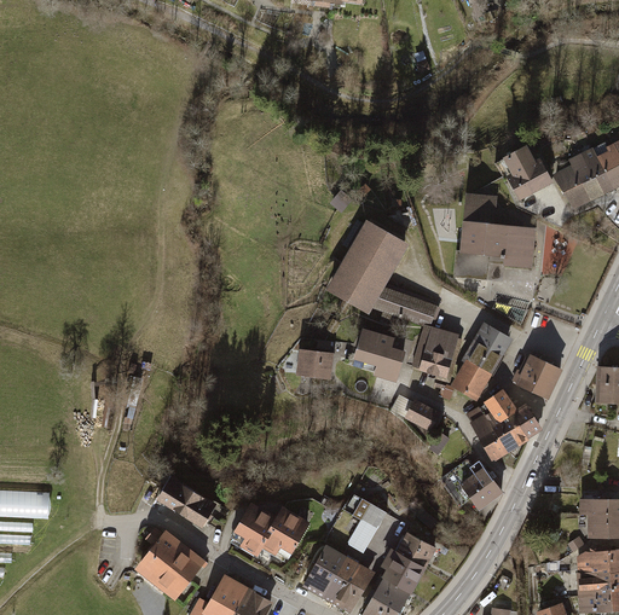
[(493,7),(487,10),(491,19),(497,17),(493,7)]
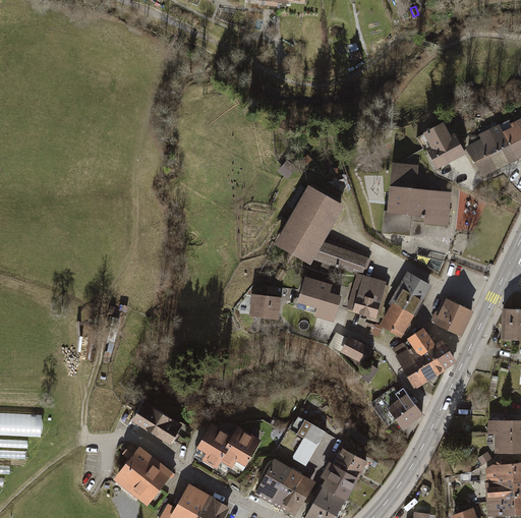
[(353,60),(361,57),(356,42),(349,44),(352,51),(350,52),(353,60)]
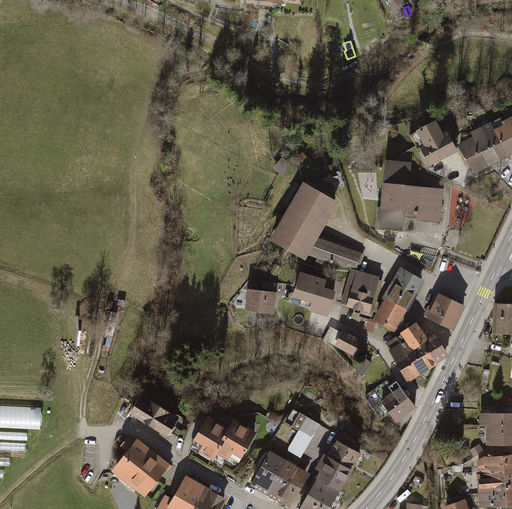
[(502,124),(495,128),(508,153),(511,150),(511,125),(508,118),(501,121),(502,124)]
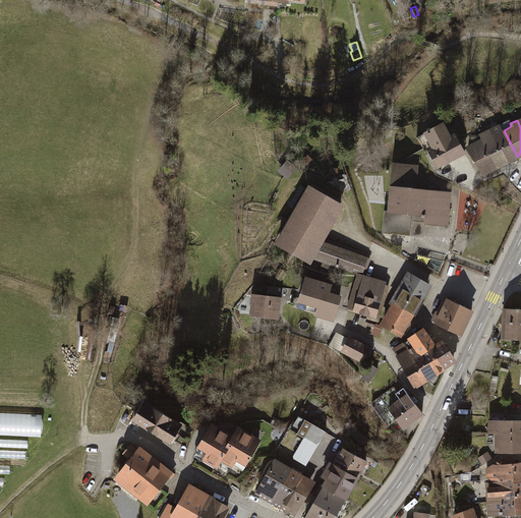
[(504,130),(501,122),(491,127),(508,160),(517,156),(504,130)]
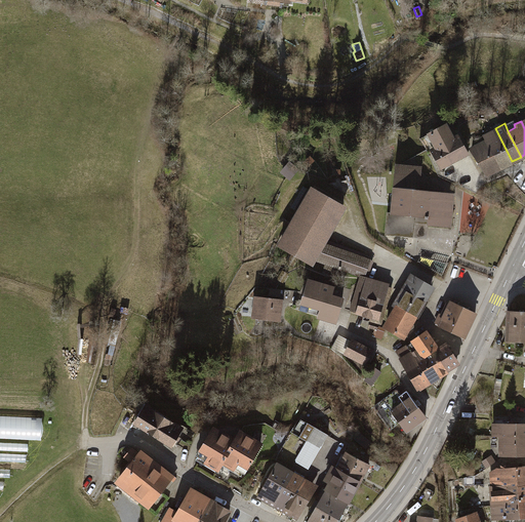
[(438,170),(467,154),(455,134),(452,137),(444,124),(423,135),(432,149),(427,152),(438,170)]
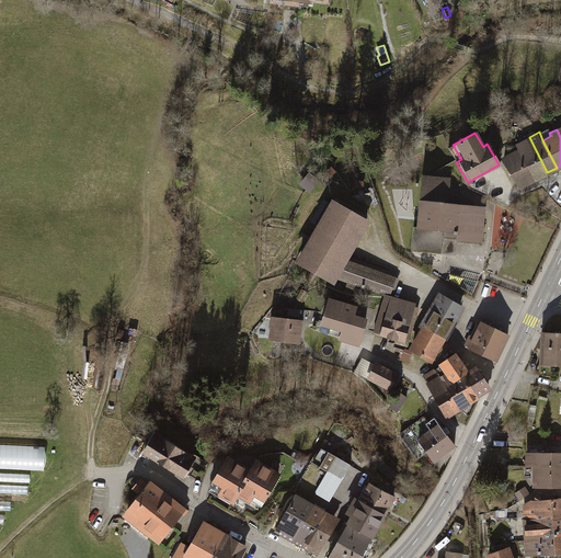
[(517,143),(519,148),(536,179),(547,172),(529,137),(517,143)]
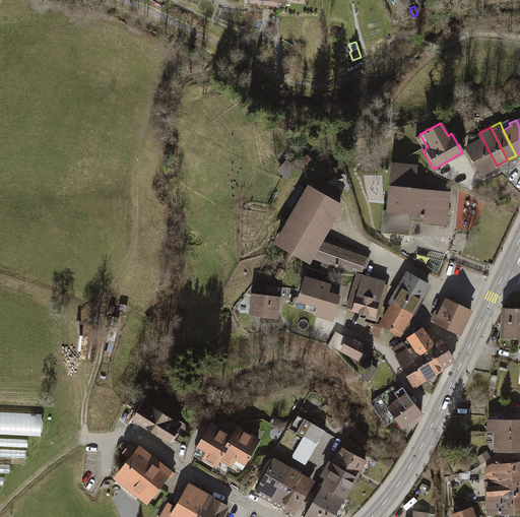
[(481,137),(467,144),(482,173),(497,166),(481,137)]
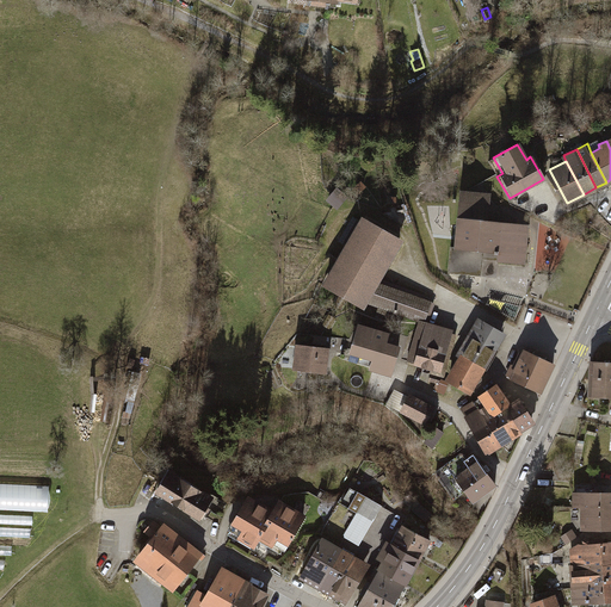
[(359,180),(355,186),(363,192),(366,186),(359,180)]
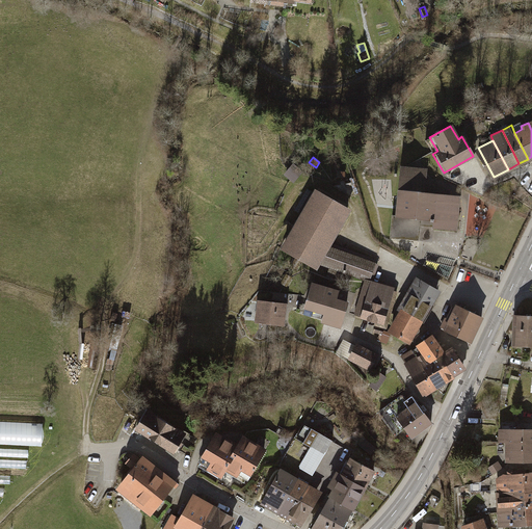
[(293,183),(301,173),(291,164),(283,175),(293,183)]
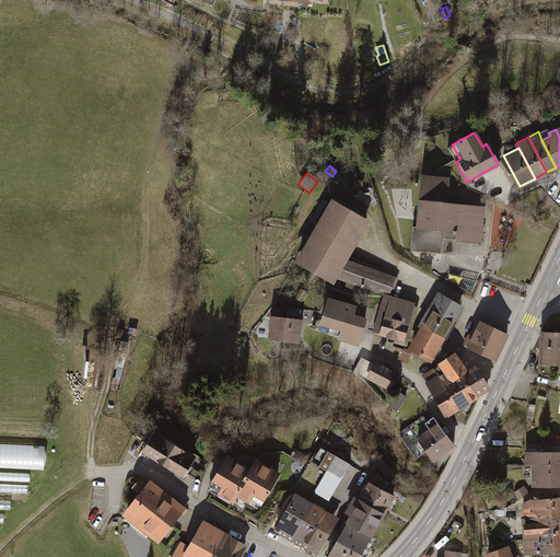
[(447,176),(423,174),(419,223),(413,223),(410,247),(441,251),(442,234),(480,239),(482,210),(477,210),(477,206),(465,205),(465,204),(445,201),(447,176)]
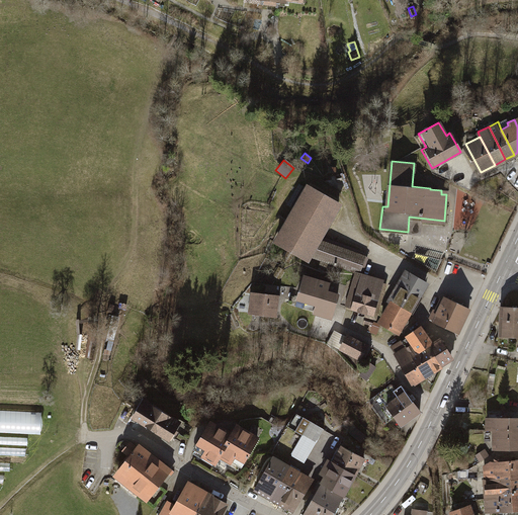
[(337,177),(347,208),(353,205),(343,175),(337,177)]
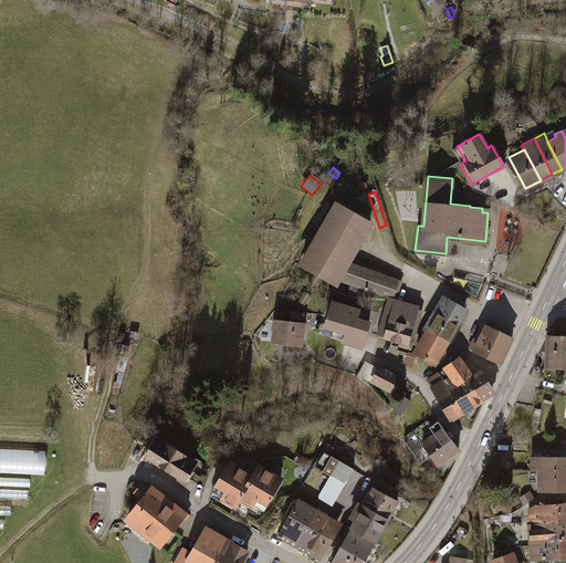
[(371,222),(333,200),(332,202),(323,198),(306,227),(315,231),(296,263),(336,285),(338,280),(352,257),(371,222)]
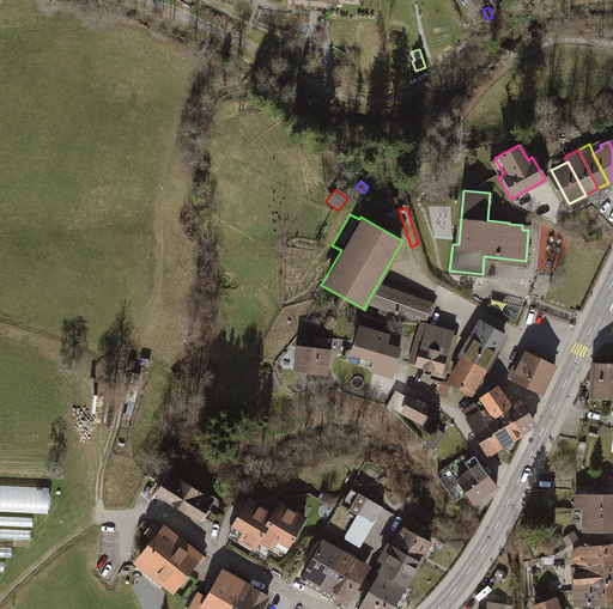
[(429,324),(435,303),(425,299),(426,294),(381,278),(366,303),(378,308),(376,317),(388,321),(390,312),(419,322),(429,324)]
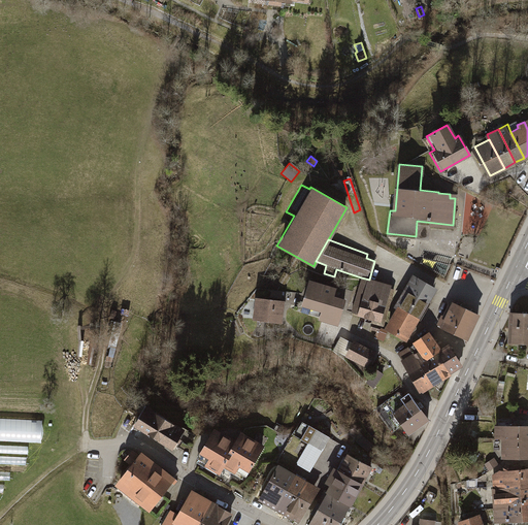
[(406,338),(436,287),(411,273),(394,304),(397,306),(385,326),(406,338)]
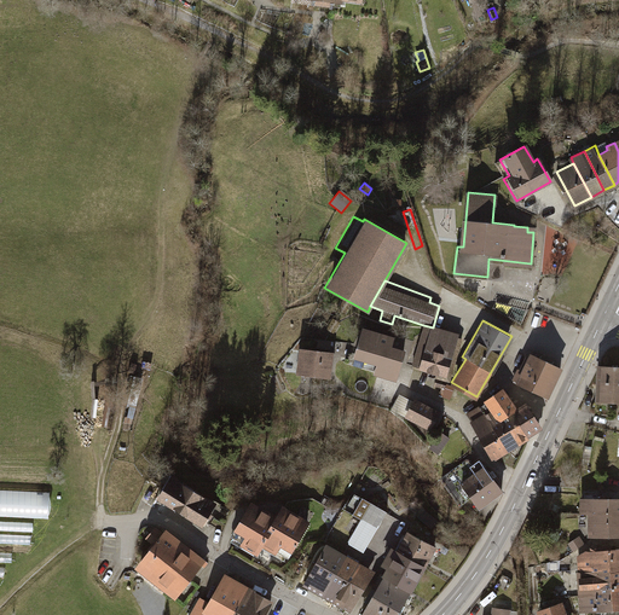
[(392,335),(360,325),(357,338),(352,357),(376,363),(374,372),(395,378),(404,348),(389,344),(392,335)]
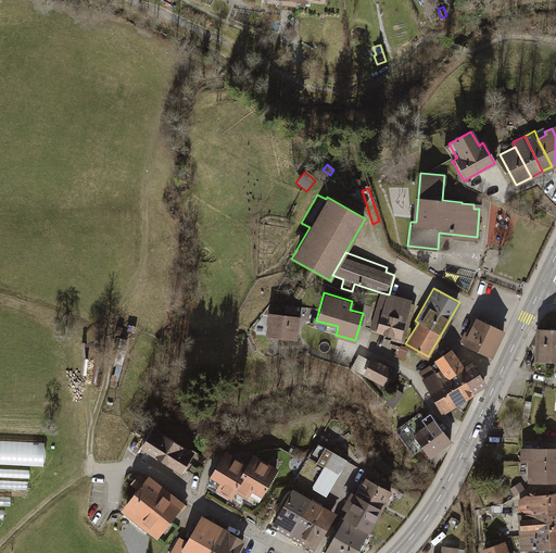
[(375,332),(403,341),(414,305),(411,304),(412,302),(389,294),(380,292),(377,304),(371,302),(367,317),(373,319),(370,326),(376,328),(375,332)]
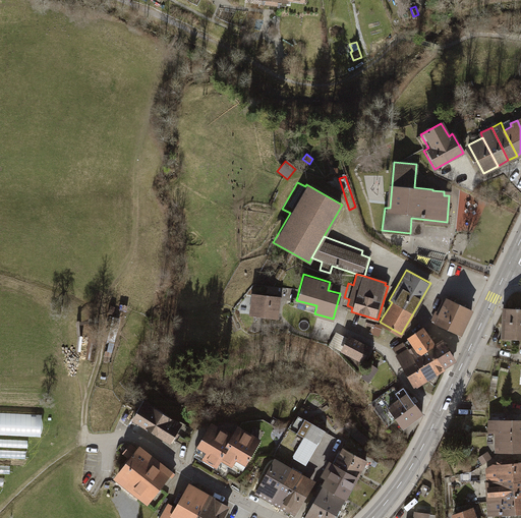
[(279,296),(250,292),(248,312),(277,315),(279,296)]
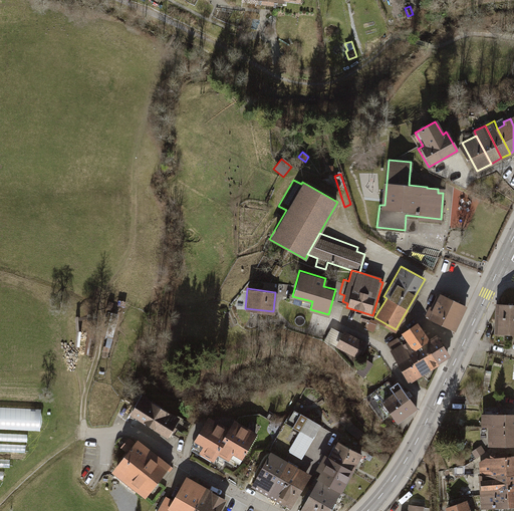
[(466,304),(440,291),(428,315),(455,327),(466,304)]
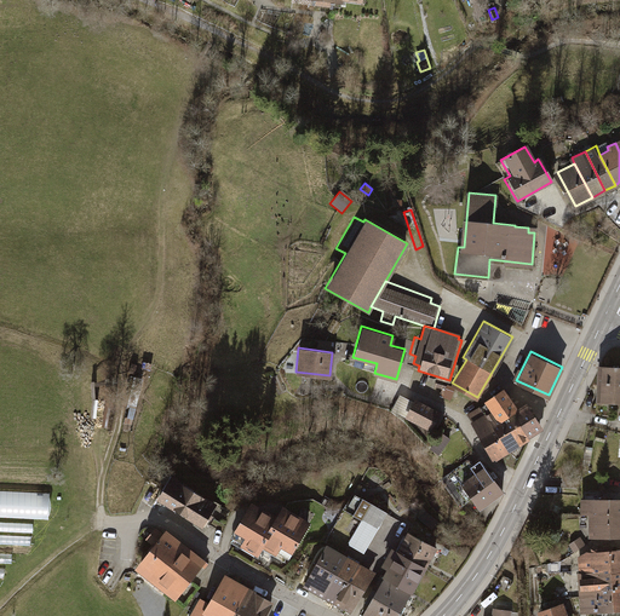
[(137,367),(130,364),(127,373),(133,375),(137,367)]
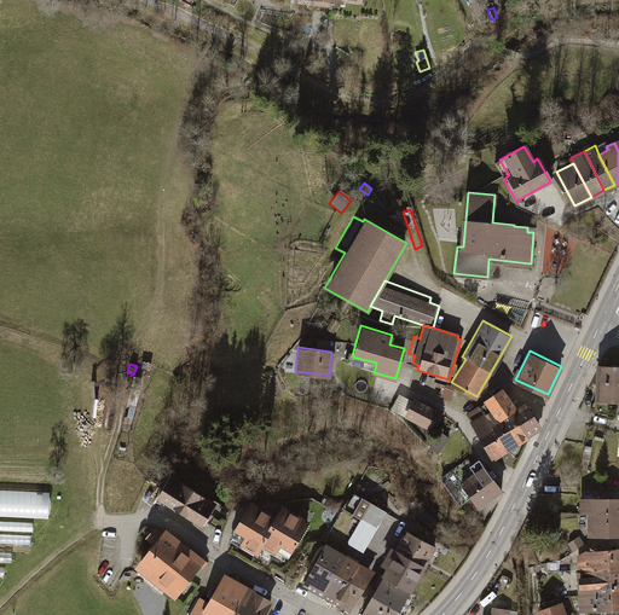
[(618,364),(601,364),(599,399),(618,399),(618,364)]
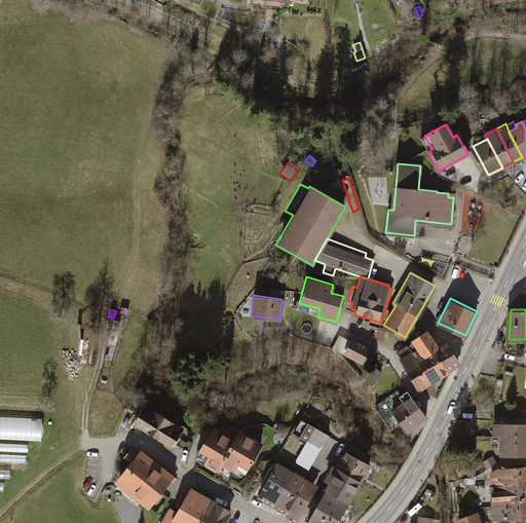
[(83,325),(75,326),(76,344),(84,343),(83,325)]
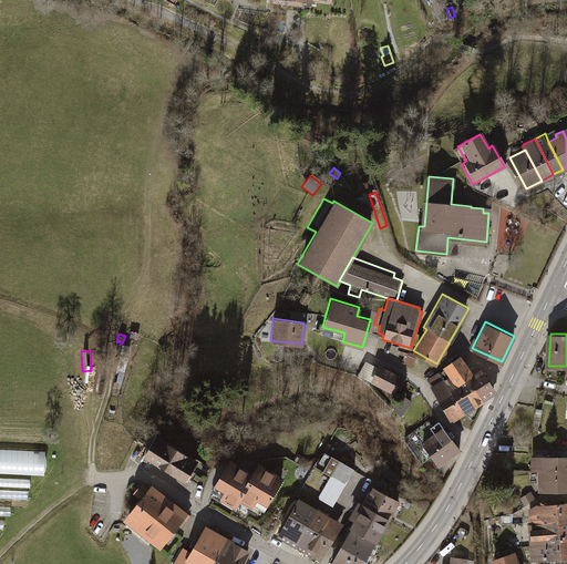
[(450,372),(443,377),(465,411),(483,400),(482,398),(468,378),(472,375),(461,357),(445,367),(450,372)]
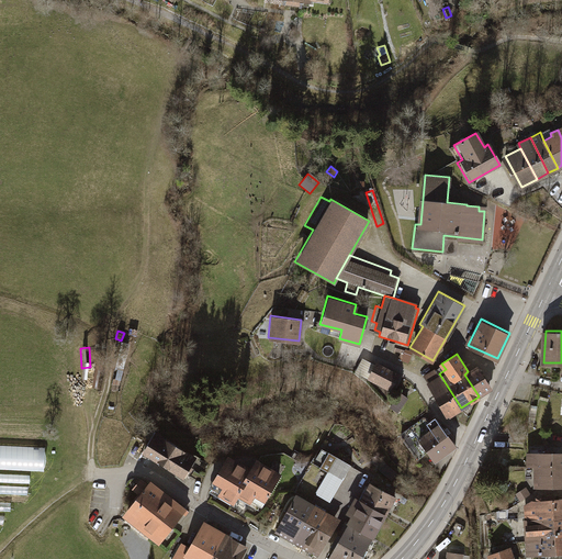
[(400,373),(378,362),(377,365),(362,357),(356,370),(370,377),(368,380),(391,392),(400,373)]
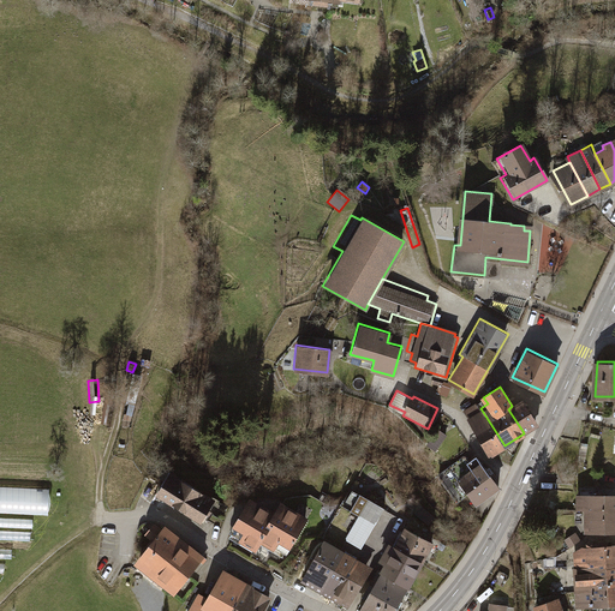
[(523,400),(512,406),(508,409),(523,431),(530,426),(533,418),(523,400)]
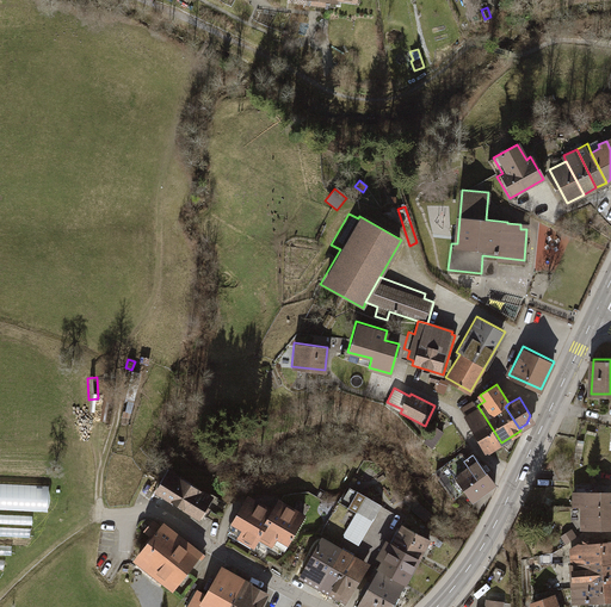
[(487,451),(501,443),(477,406),(464,414),(487,451)]
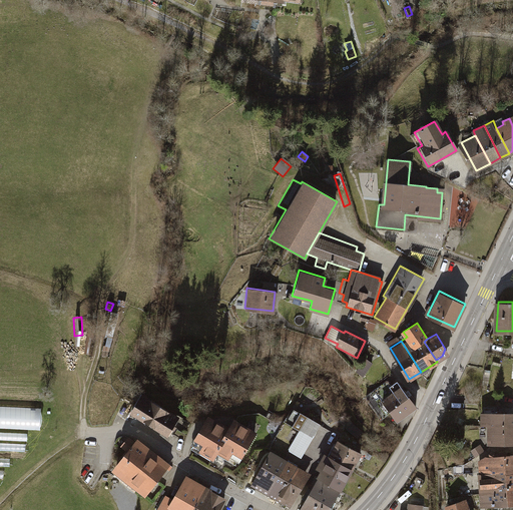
[(387,380),(366,395),(382,417),(390,412),(397,421),(416,408),(397,380),(390,385),(387,380)]
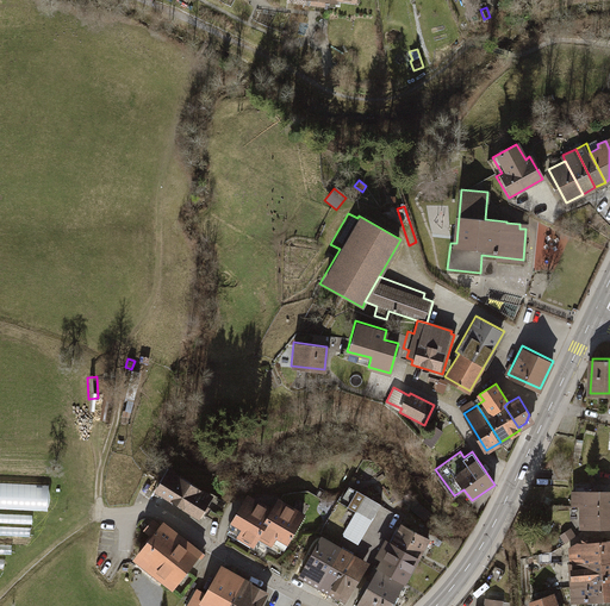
[(173,507),(188,483),(166,469),(151,493),(173,507)]
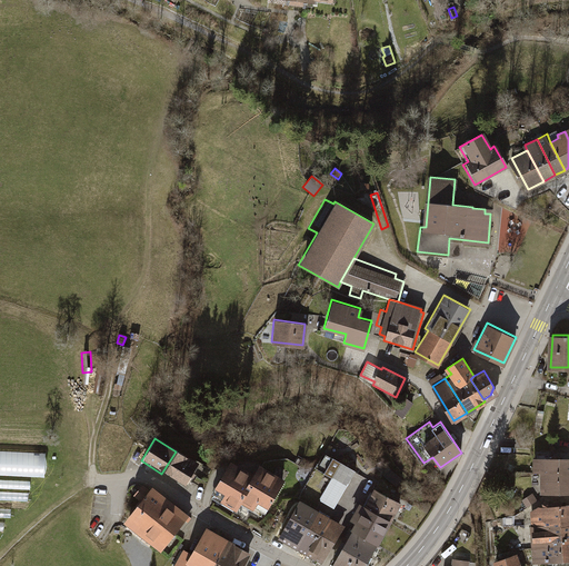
[(0,446),(0,470),(47,473),(48,449),(0,446)]
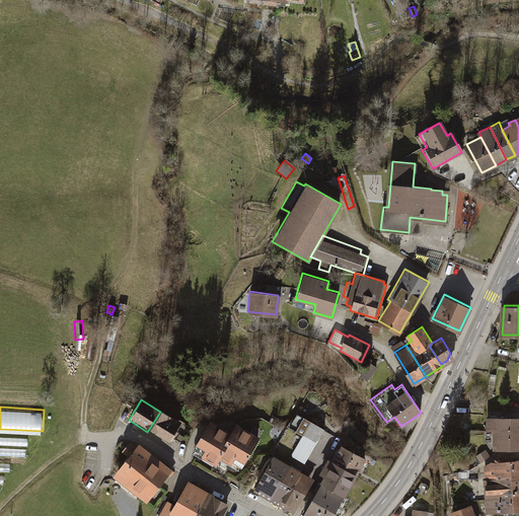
[(160,412),(147,432),(167,444),(169,441),(171,443),(177,435),(174,433),(179,425),(160,412)]
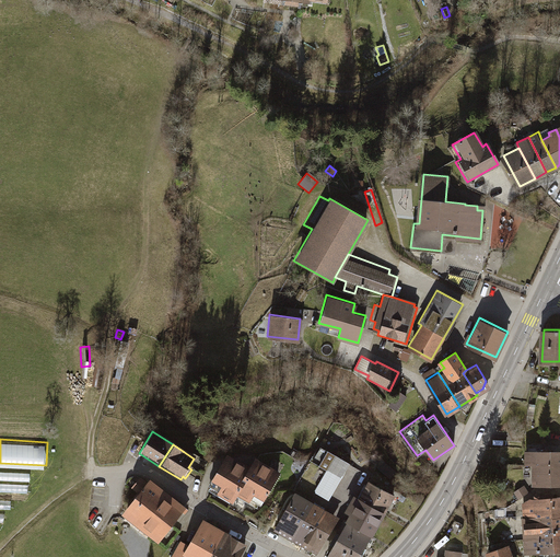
[(334,456),(319,449),(311,464),(325,473),(334,456)]
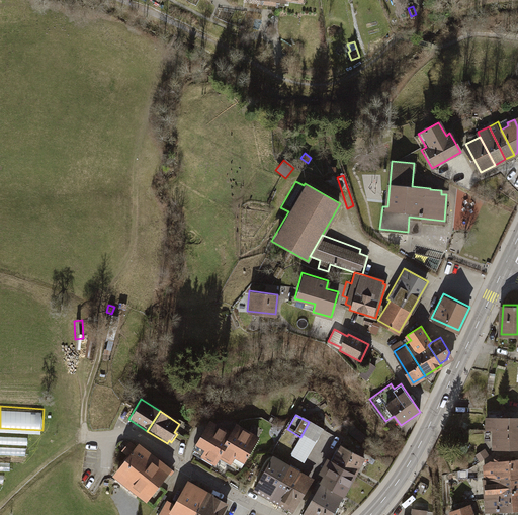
[(484,432),(491,432),(517,432),(517,420),(484,420),(484,432)]
